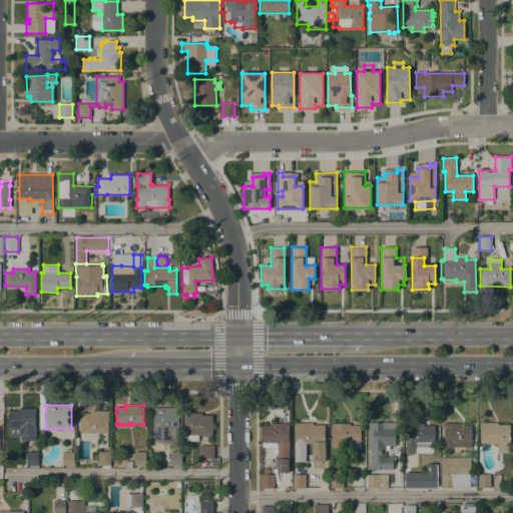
[(35,408),(36,426),(18,427),(18,424),(8,424),(8,411),(18,411),(18,408),(35,408)]
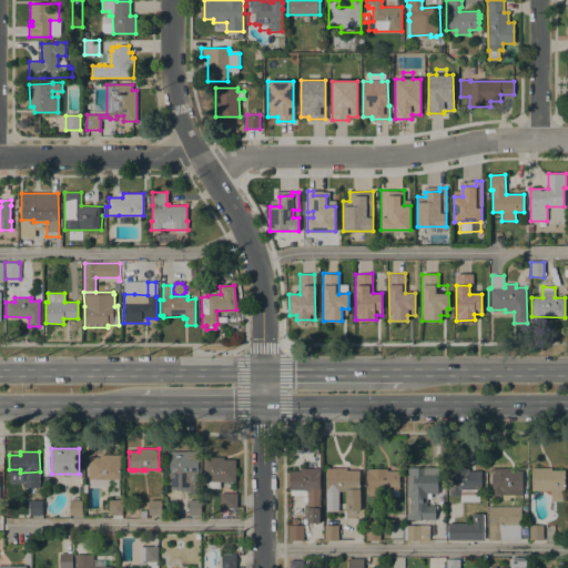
[(199,452),(199,482),(188,482),(188,477),(170,477),(170,452),(199,452)]
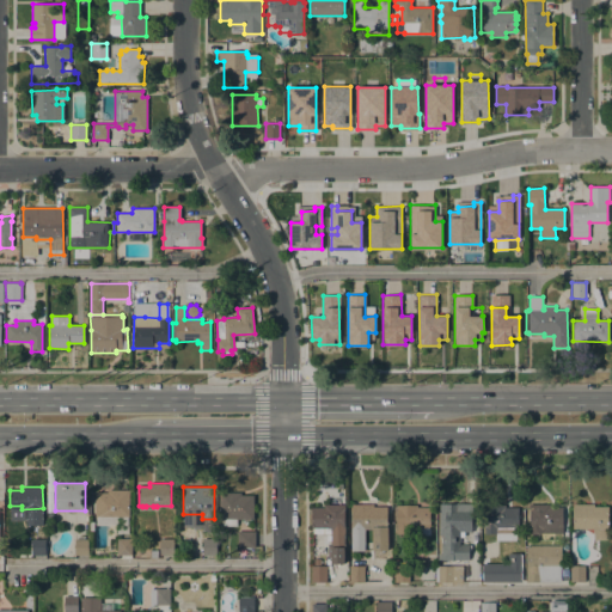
[(130,490),(130,516),(96,516),(96,493),(108,493),(108,490),(130,490)]
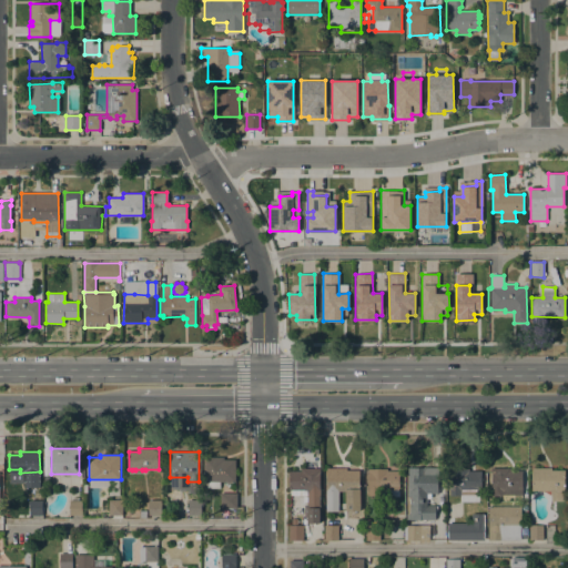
[(224,457),(224,459),(235,459),(235,480),(220,482),(220,488),(203,488),(203,482),(204,482),(203,457),(224,457)]
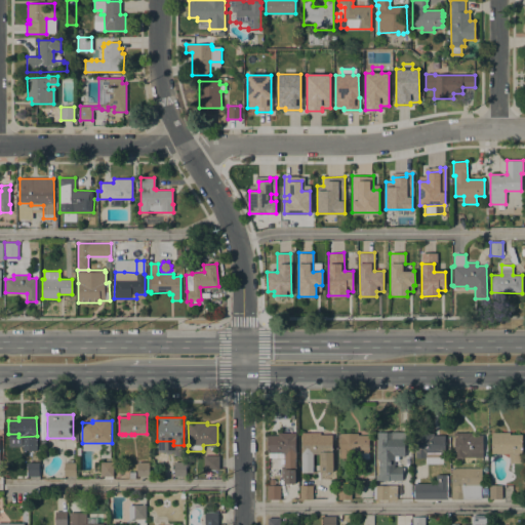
[(405,433),(405,439),(411,439),(411,454),(405,454),(405,456),(399,456),(399,457),(396,460),(395,460),(395,461),(395,465),(394,466),(394,468),(405,468),(405,473),(403,472),(403,481),(378,480),(379,459),(377,459),(377,432),(405,433)]
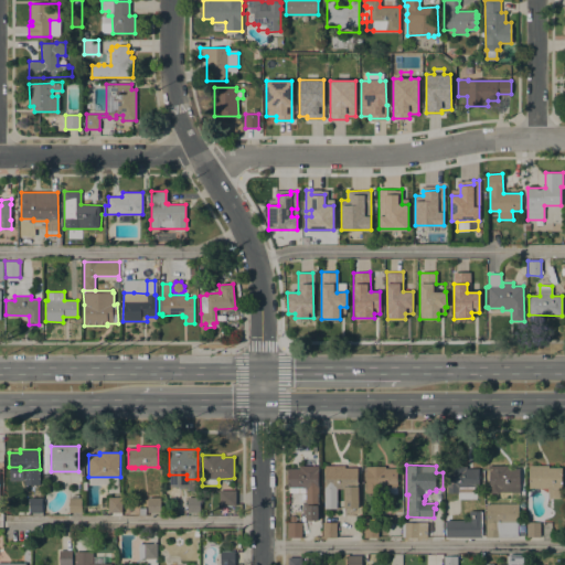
[(508,465),(508,468),(520,468),(520,470),(521,470),(521,475),(520,475),(520,492),(500,492),(500,493),(489,493),(489,486),(489,466),(508,465)]
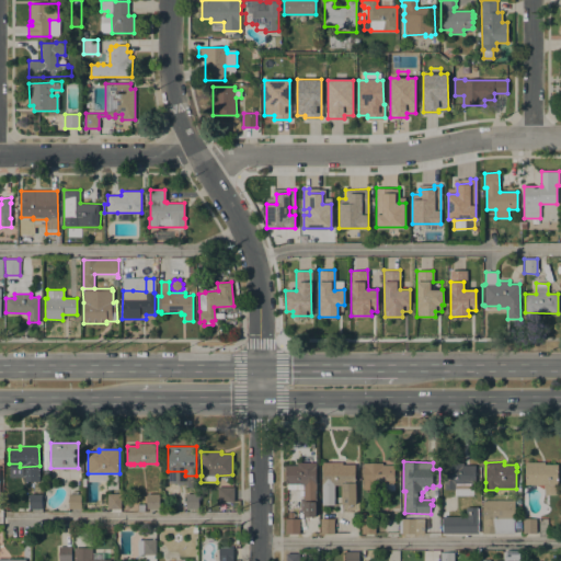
[(317,462),(317,467),(316,467),(316,500),(304,500),(304,489),(287,489),(287,484),(285,484),(285,465),(297,465),(297,462),(317,462)]
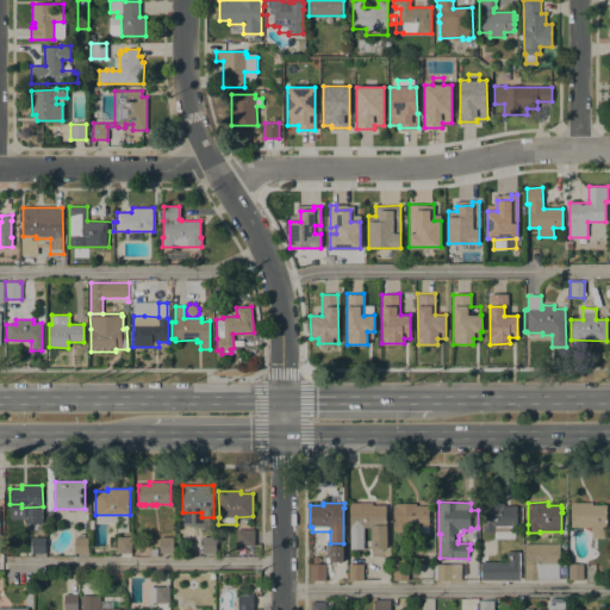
[(363,549),(350,549),(350,503),(372,503),(372,505),(386,505),(386,548),(371,548),(371,528),(365,528),(363,549)]
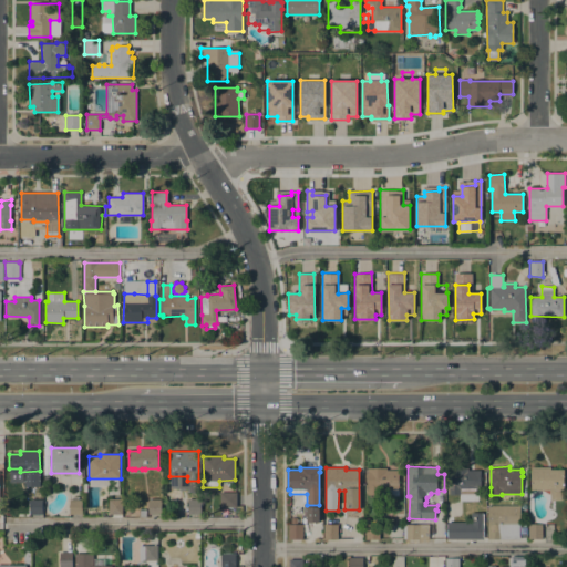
[(387,467),(387,470),(398,470),(399,488),(378,488),(378,495),(368,495),(368,488),(368,471),(368,468),(387,467)]
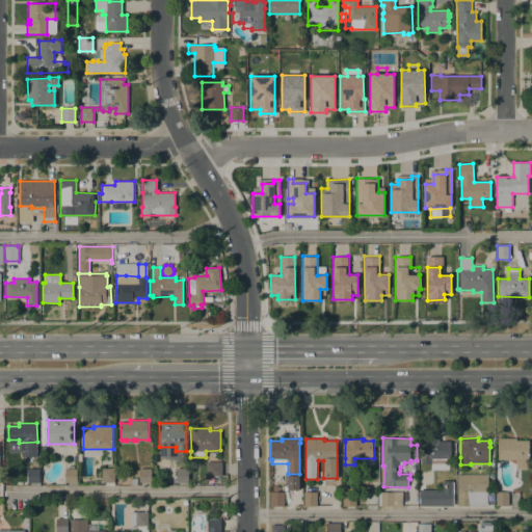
[(516,439),(516,441),(529,441),(529,469),(515,469),(515,459),(498,459),(498,439),(516,439)]
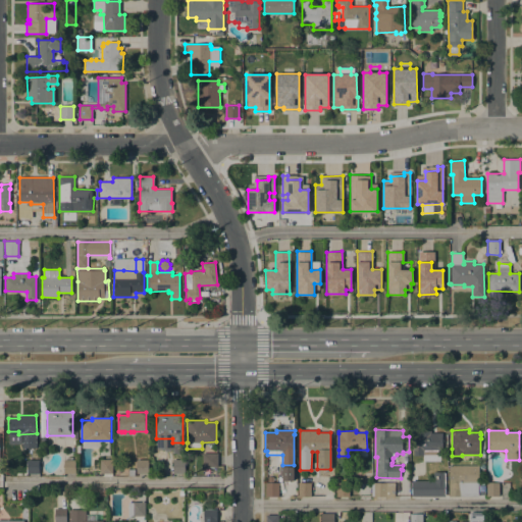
[(414,455),(414,433),(442,432),(442,450),(438,450),(438,455),(414,455)]
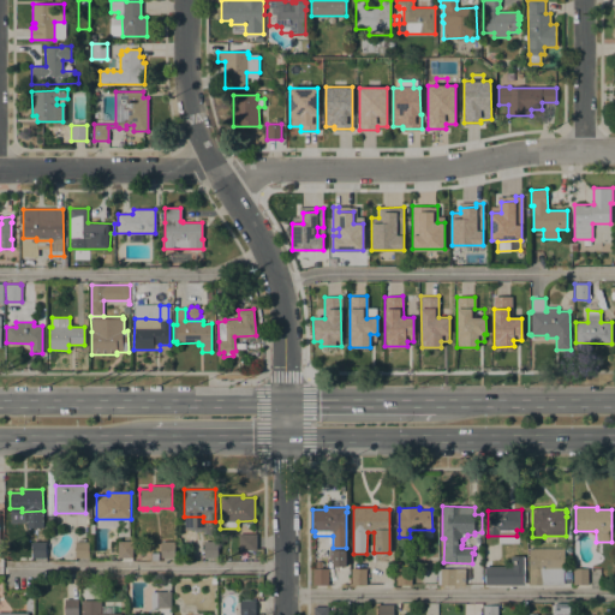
[(257,535),(257,550),(239,550),(239,535),(257,535)]
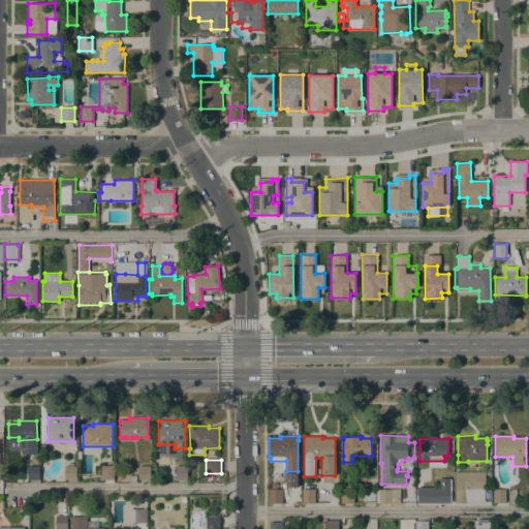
[(187,465),(187,479),(176,479),(176,465),(187,465)]
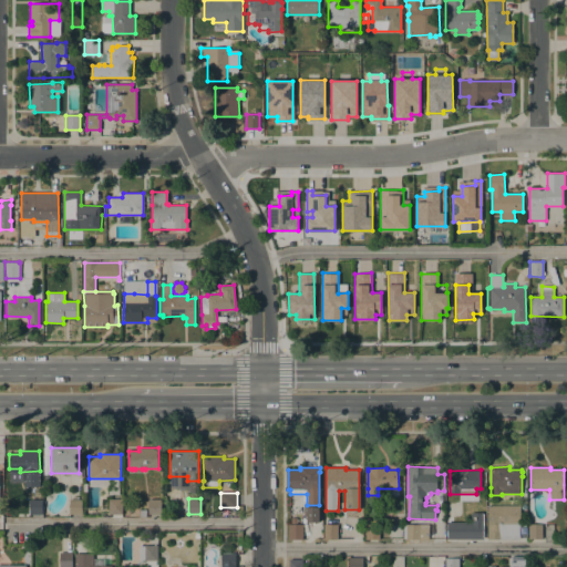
[(30,515),(29,500),(42,500),(42,514),(30,515)]
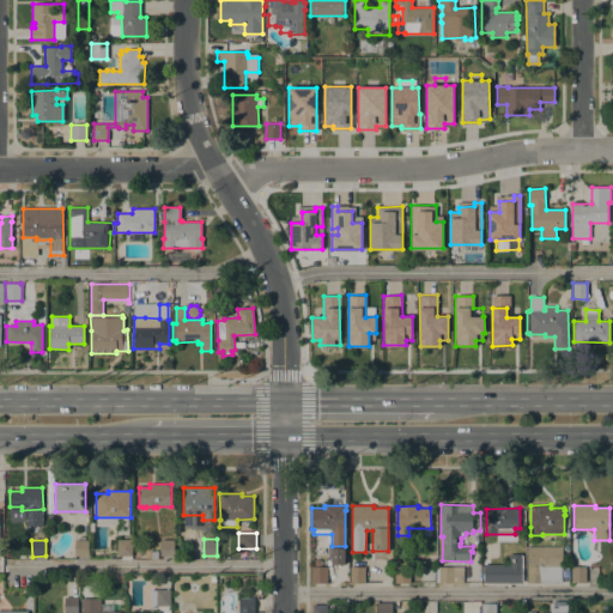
[(89,540),(89,556),(74,556),(74,540),(89,540)]
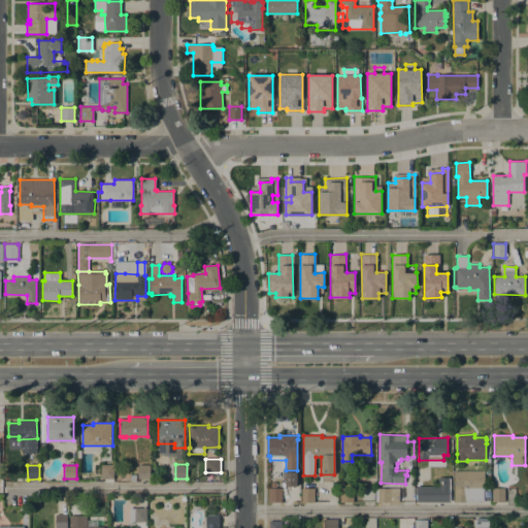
[(113,465),(113,480),(101,479),(101,465),(113,465)]
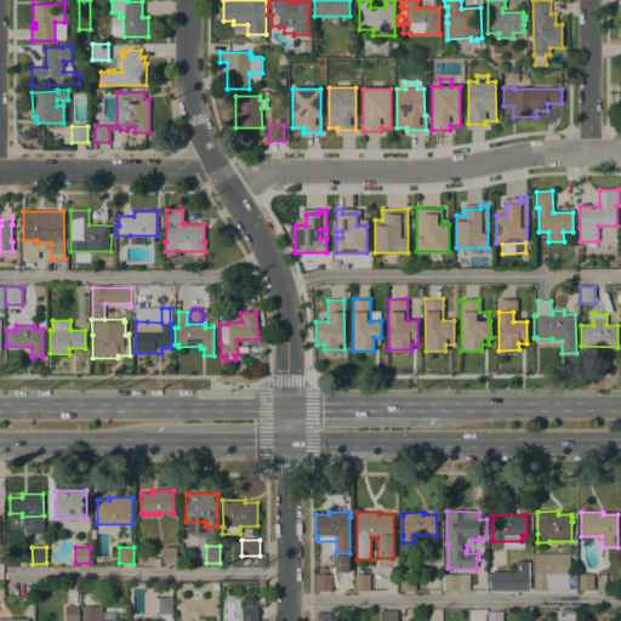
[(177,547),(176,563),(163,563),(163,547),(177,547)]
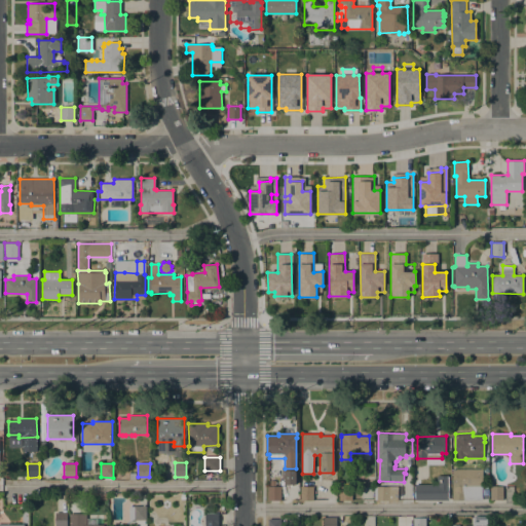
[(483,470),(483,485),(487,485),(487,500),(452,500),(452,470),(483,470)]
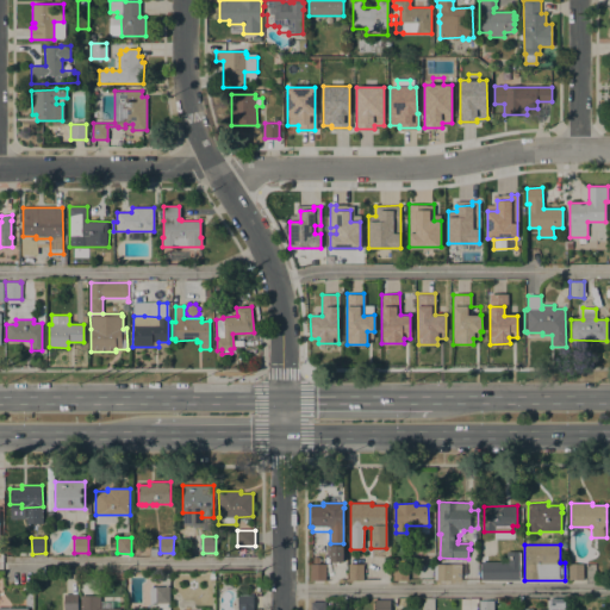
[(343,562),(330,562),(330,546),(343,546),(343,562)]
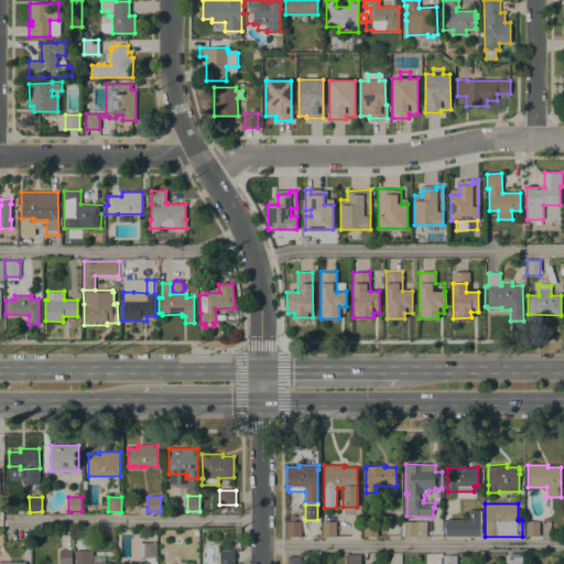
[(445,535),(445,519),(468,519),(468,510),(481,510),(480,537),(445,535)]
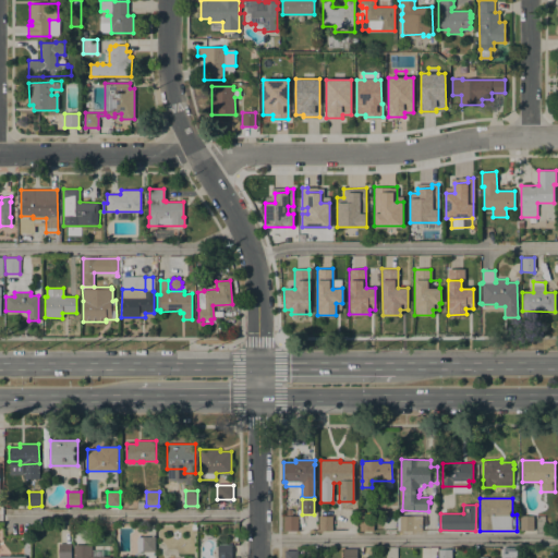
[(298,516),(298,531),(284,531),(284,516),(287,516),(287,509),(292,509),(292,516),(298,516)]
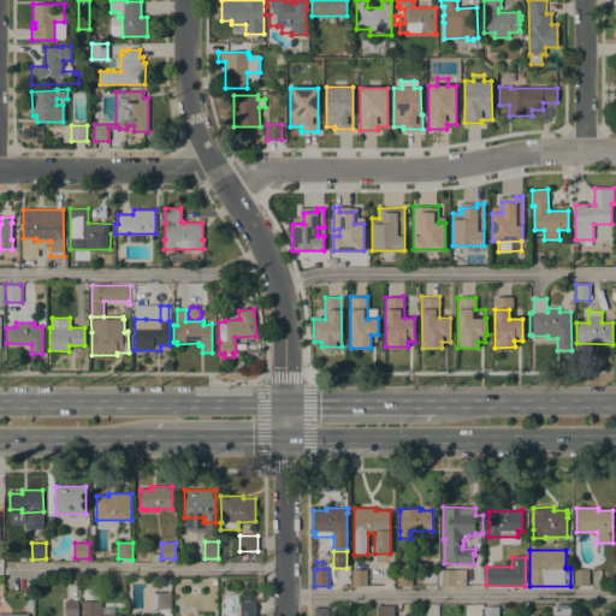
[(367,569),(367,586),(351,586),(351,569),(367,569)]
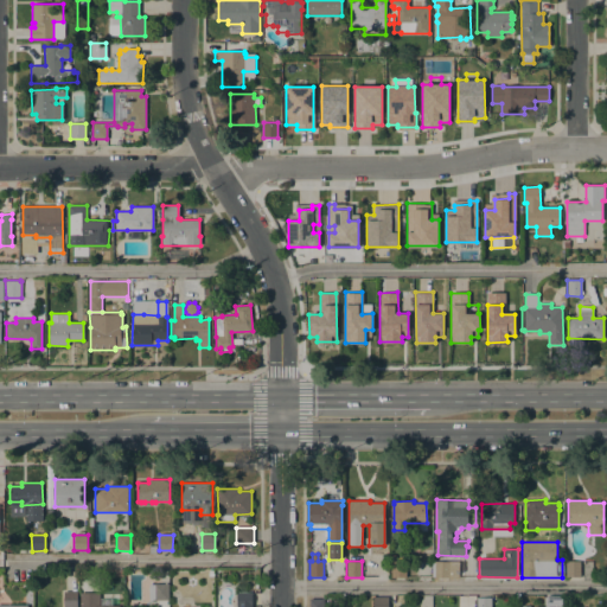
[(435,577),(435,561),(459,561),(459,577),(435,577)]
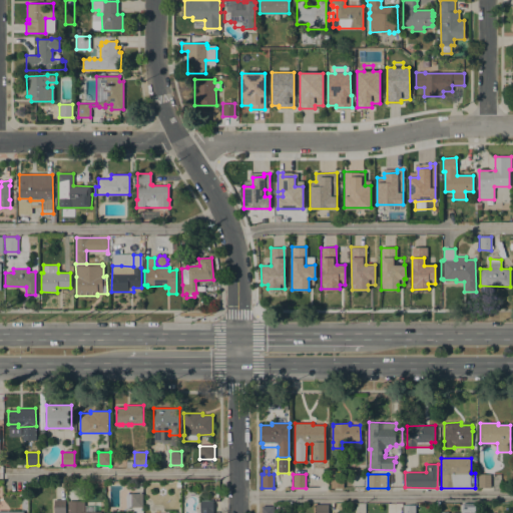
[(491,487),(478,488),(478,474),(490,474),(491,487)]
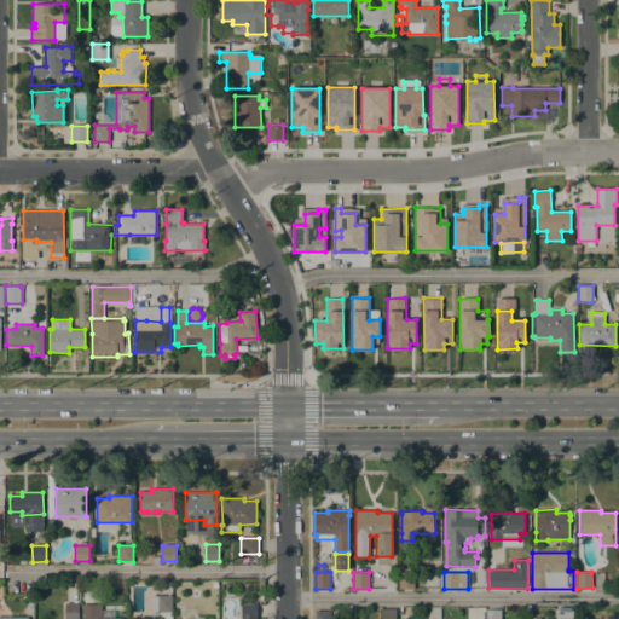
[(172,595),(172,612),(156,612),(156,595),(162,595),(172,595)]
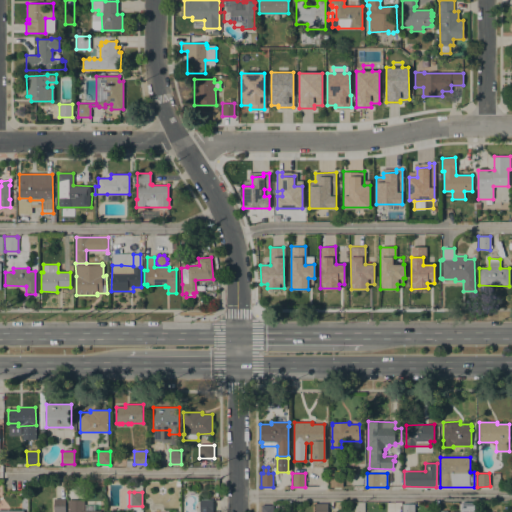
[(65,511),(54,511),(54,499),(65,499),(65,511)]
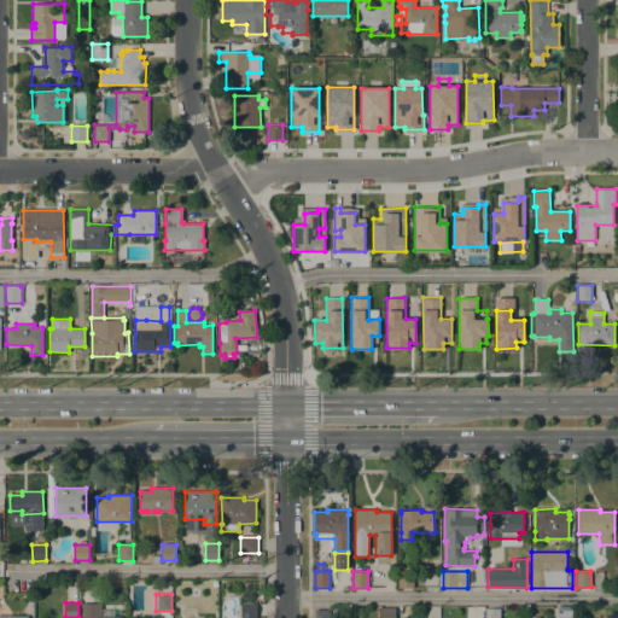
[(242,617),(242,604),(256,602),(256,617),(258,617),(242,617)]
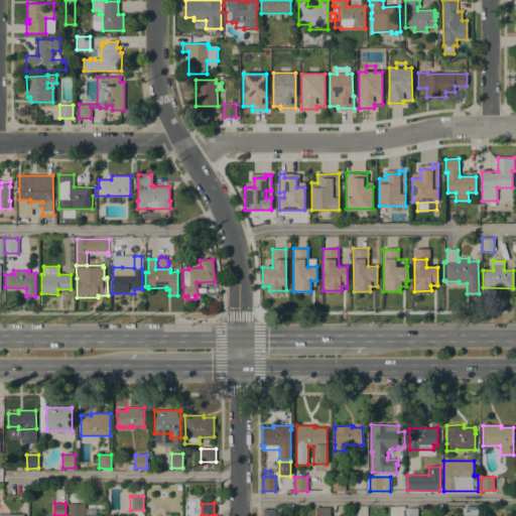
[(69,515),(69,504),(85,504),(85,508),(96,508),(96,515),(102,515),(69,515)]
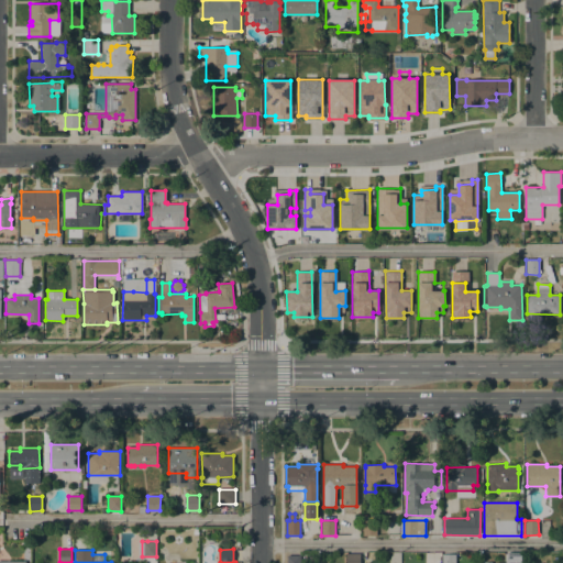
[(346,562),(346,553),(361,553),(361,561),(361,562),(346,562)]
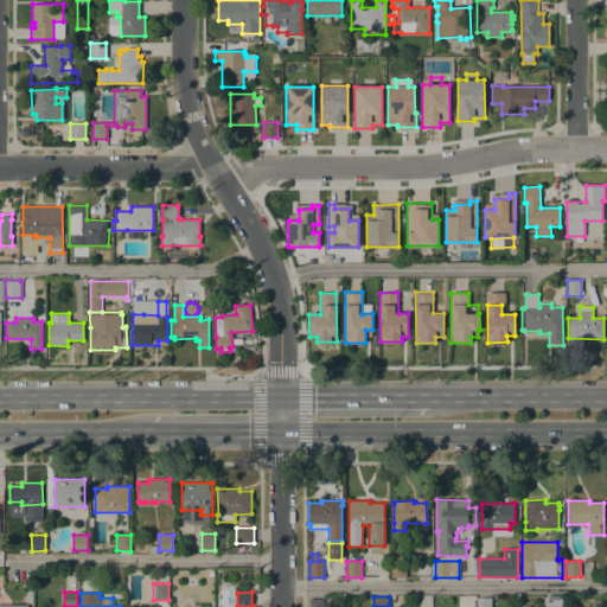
[(547,606),(547,596),(563,596),(563,606),(547,606)]
